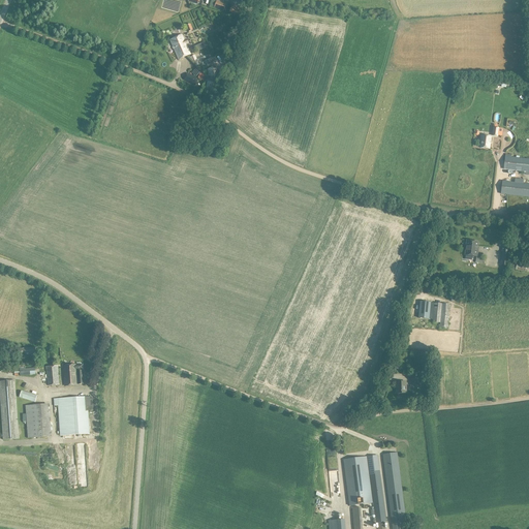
[(216,0),(214,7),(224,10),(226,3),(216,0)]
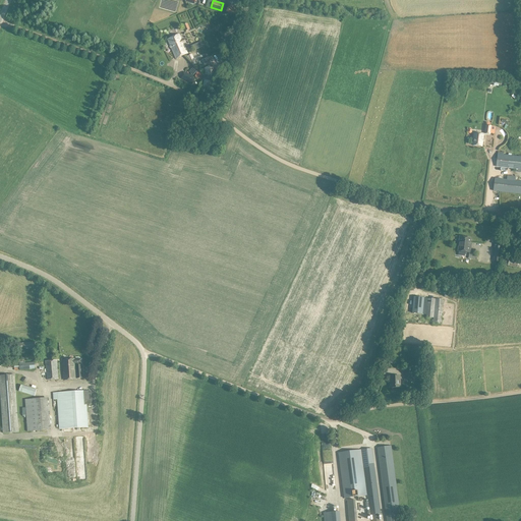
[(226,12),(236,15),(238,7),(228,5),(226,12)]
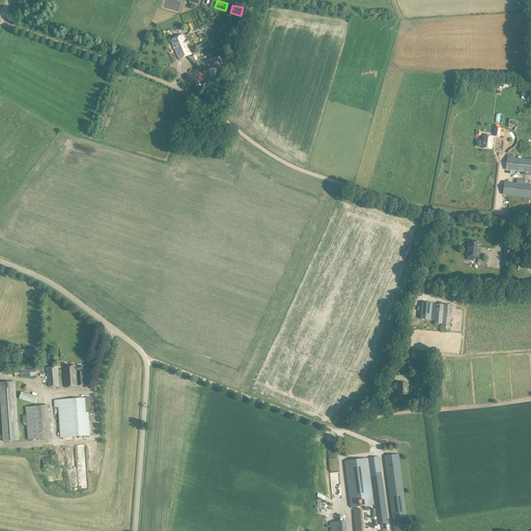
[(184,35),(177,38),(186,57),(192,55),(184,35)]
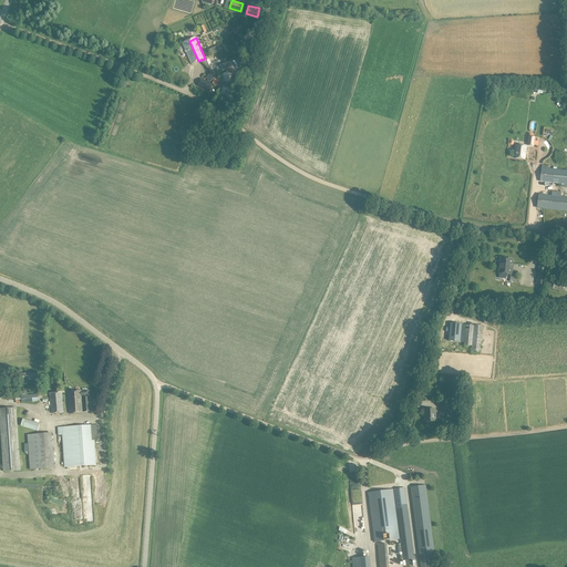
[(198,61),(189,41),(183,44),(191,64),(198,61)]
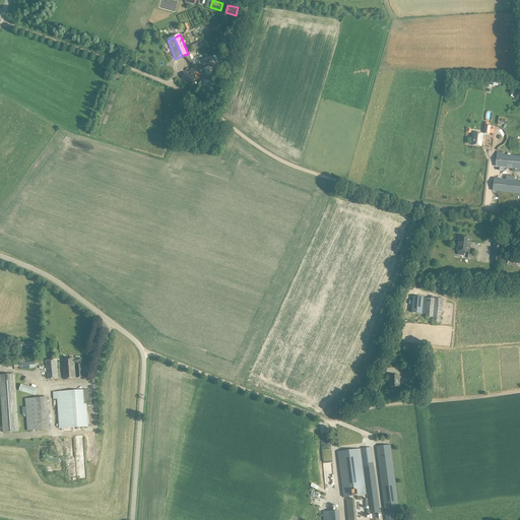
[(199,43),(190,46),(192,51),(201,47),(199,43)]
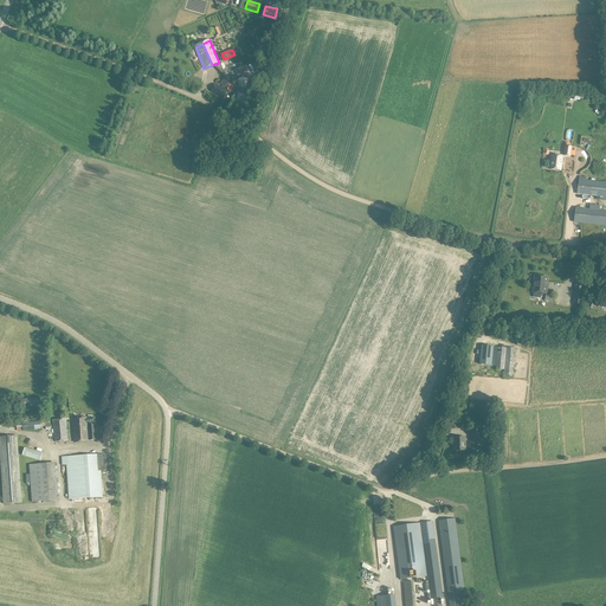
[(225,76),(229,75),(224,63),(217,66),(219,71),(221,73),(223,72),(225,76)]
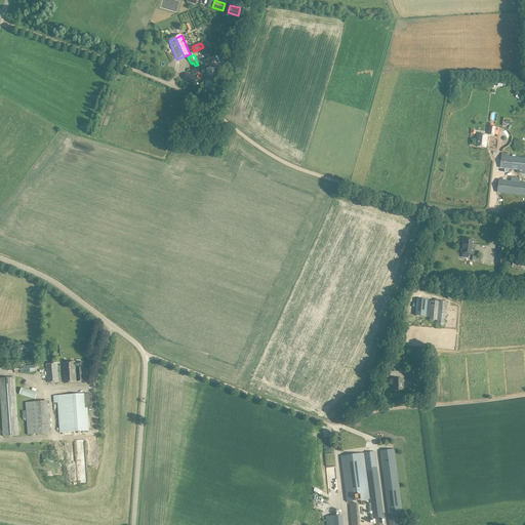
[(215,71),(211,67),(206,69),(207,75),(212,76),(215,71)]
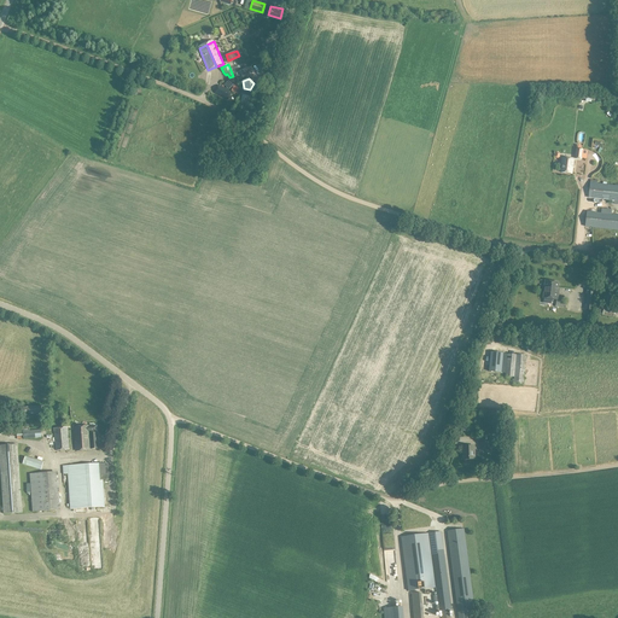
[(219,86),(215,94),(228,100),(232,92),(219,86)]
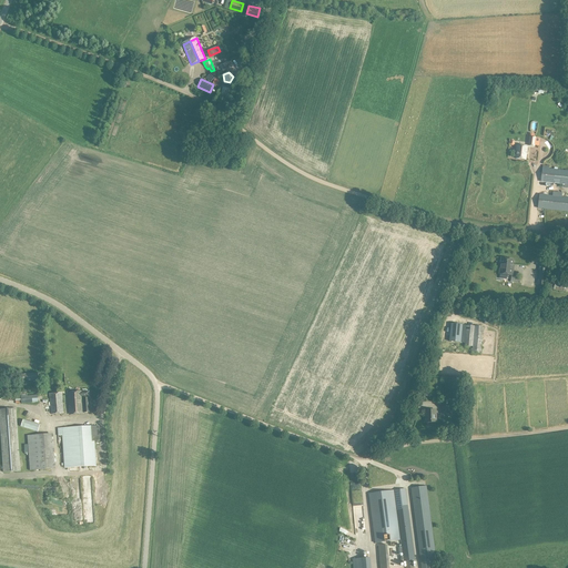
[(516,152),(516,159),(526,160),(527,146),(516,145),(516,151),(516,152)]
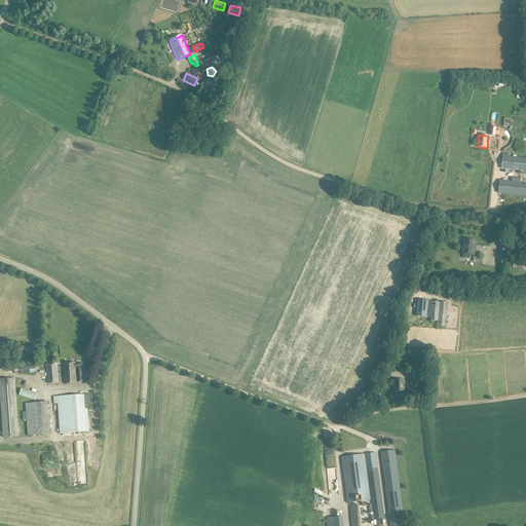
[(525,158),(502,156),(500,168),(525,172),(525,158)]
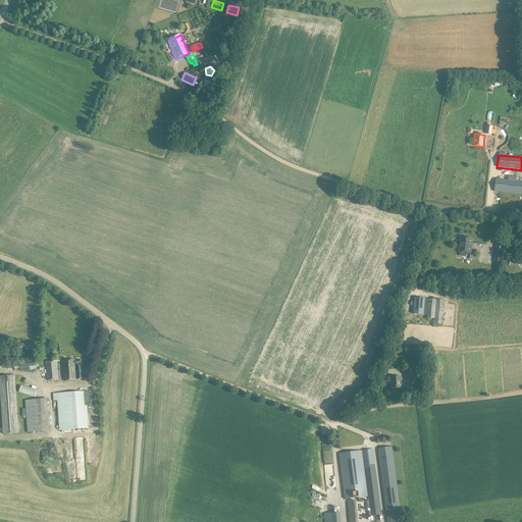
[(521,181),(496,179),(494,192),(521,194),(521,181)]
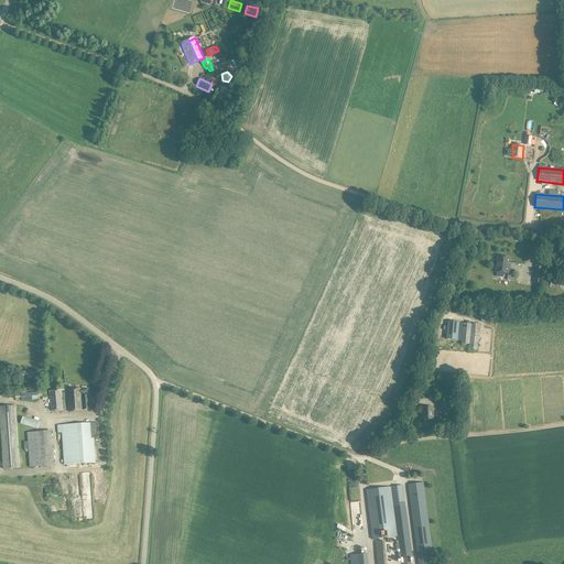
[(510,258),(498,257),(496,272),(505,273),(506,269),(510,269),(510,264),(509,264),(510,258)]
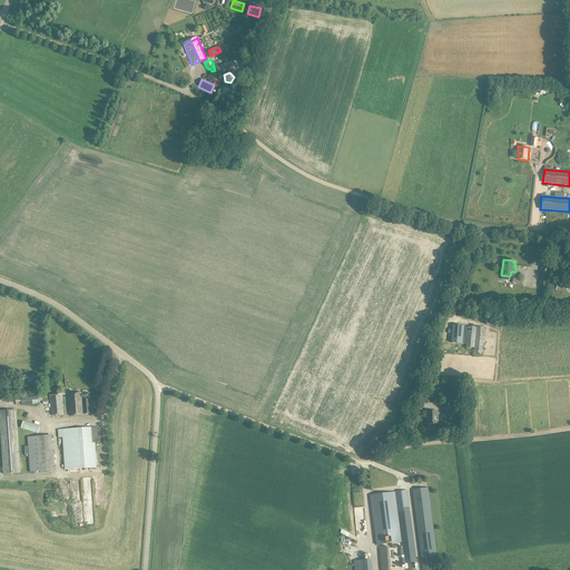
[(540,286),(547,286),(549,268),(541,267),(540,286)]
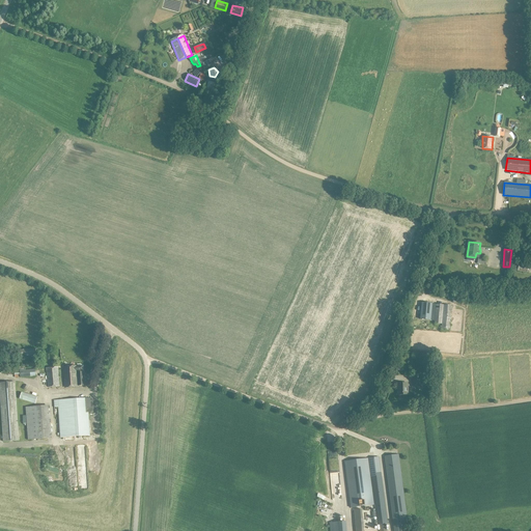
[(519,263),(518,272),(529,273),(530,264),(519,263)]
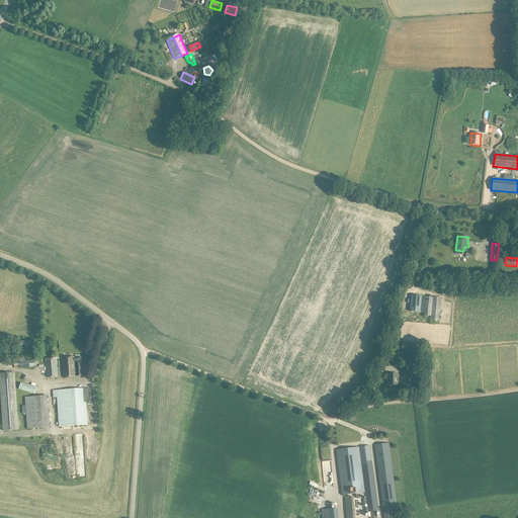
[(420,312),(421,296),(411,295),(410,312),(420,312)]
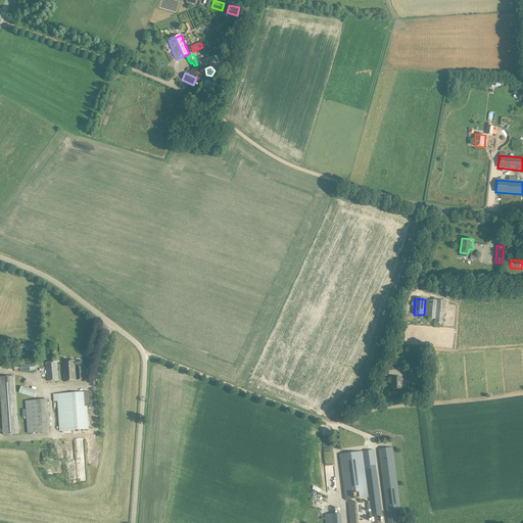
[(443,324),(445,303),(445,301),(429,299),(427,319),(435,320),(435,324),(443,324)]
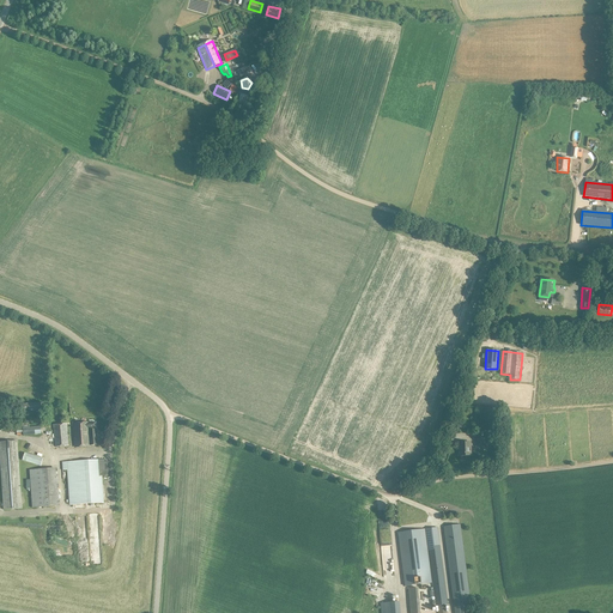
[(67,420),(54,422),(55,447),(68,445),(67,420)]
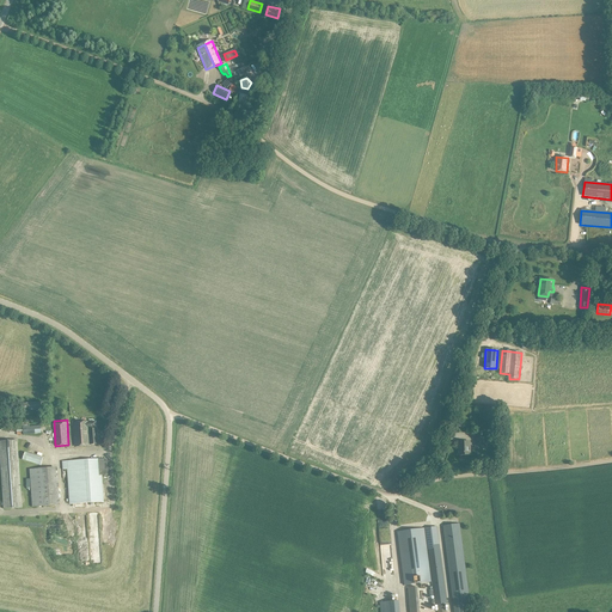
[(96,422),(73,423),(75,447),(90,446),(90,445),(98,444),(96,427),(96,422)]
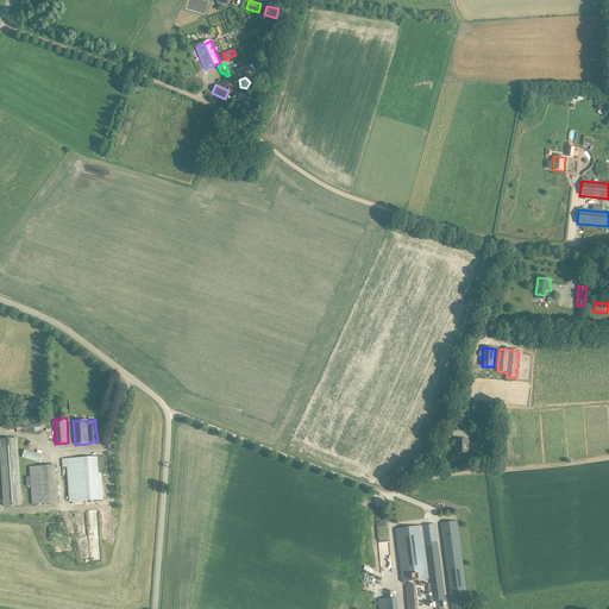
[(17,438),(0,439),(0,457),(4,507),(23,506),(17,438)]
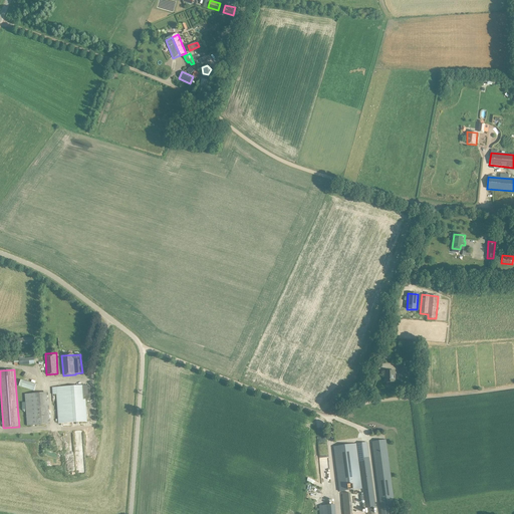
[(395,371),(386,371),(386,382),(395,382),(395,371)]
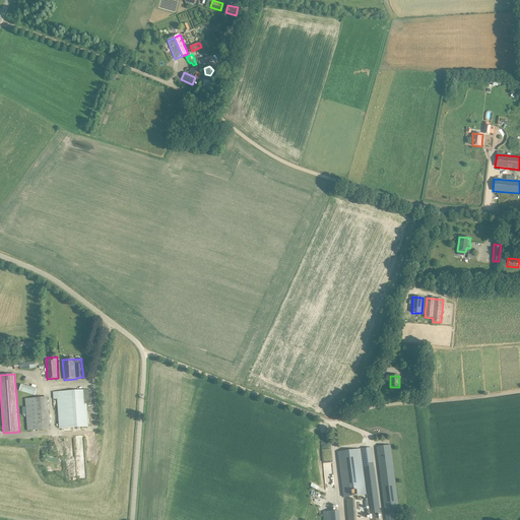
[(21,385),(19,390),(35,395),(36,389),(21,385)]
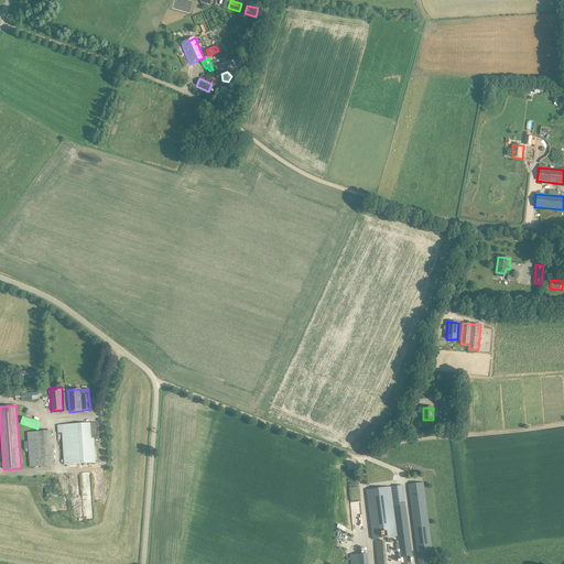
[(94,438),(99,438),(98,423),(57,425),(57,433),(62,433),(64,465),(96,463),(94,438)]
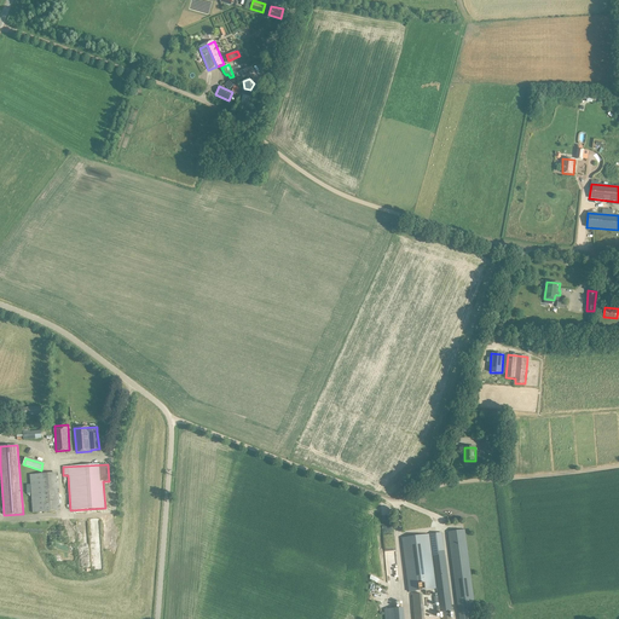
[(58,473),(30,475),(33,513),(61,512),(58,473)]
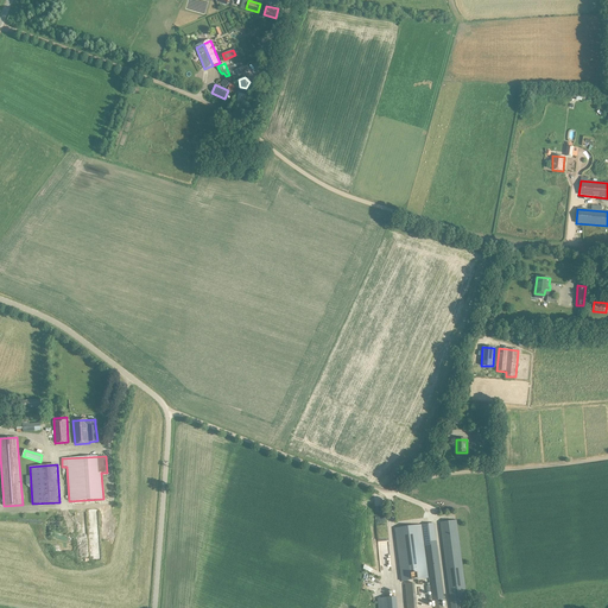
[(467,607),(456,520),(439,523),(450,607),(467,607)]
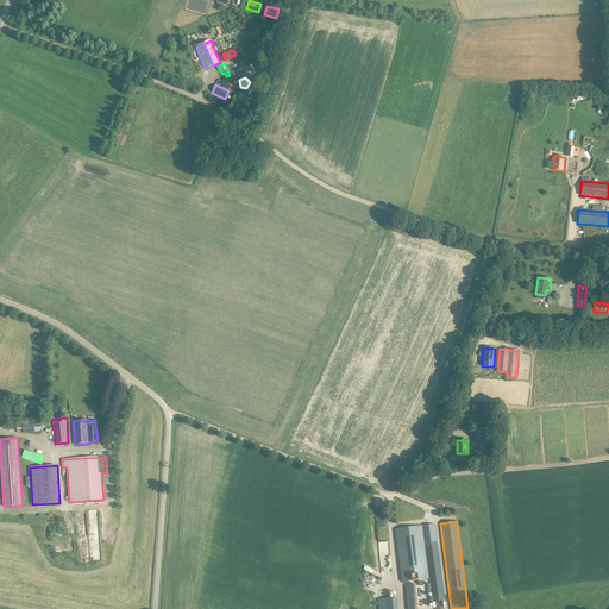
[(402,583),(429,579),(425,544),(422,526),(395,529),(402,583)]
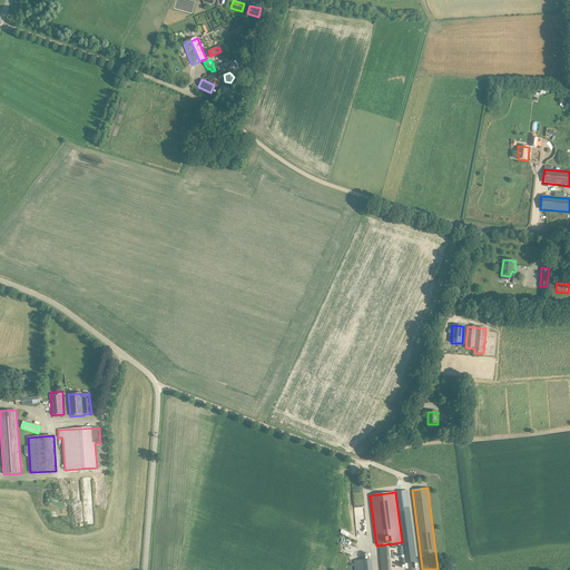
[(409,507),(397,509),(402,542),(404,563),(406,563),(406,569),(414,569),(413,562),(415,562),(409,507)]
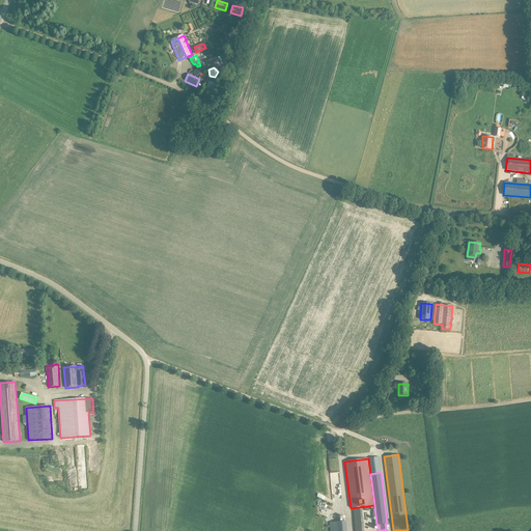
[(363,530),(361,510),(354,510),(355,530),(363,530)]
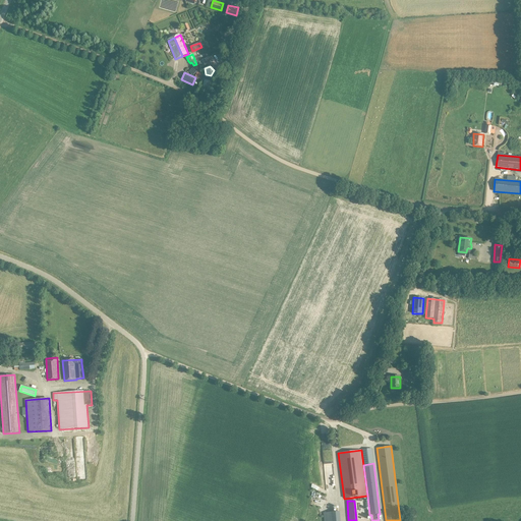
[(340,520),(340,512),(324,513),(324,520),(340,520)]
